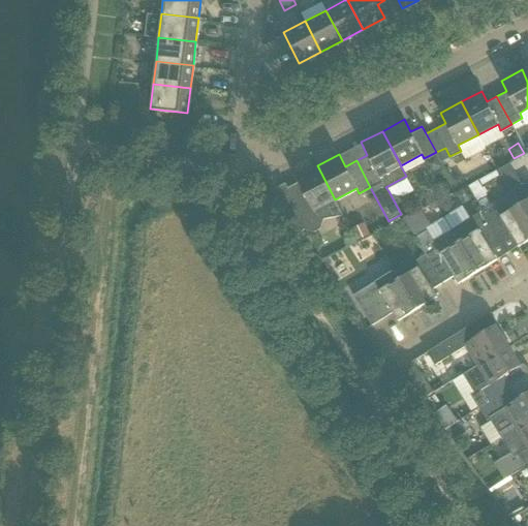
[(440,167),(435,156),(424,162),(429,173),(440,167)]
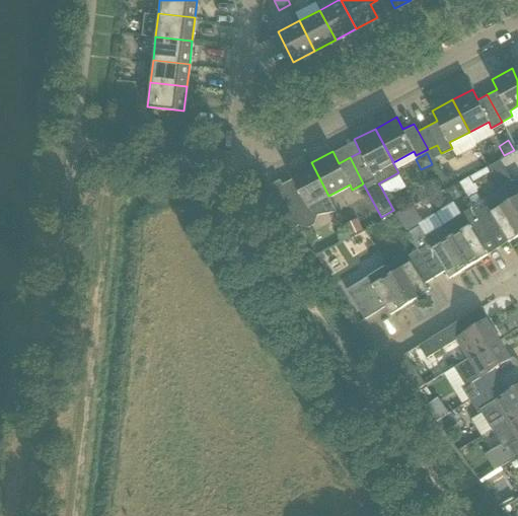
[(336,209),(328,196),(311,162),(290,173),(292,177),(296,186),(274,197),(267,185),(266,186),(284,220),(291,228),(295,225),(300,221),(298,217),(309,211),(311,214),(316,213),(336,209)]
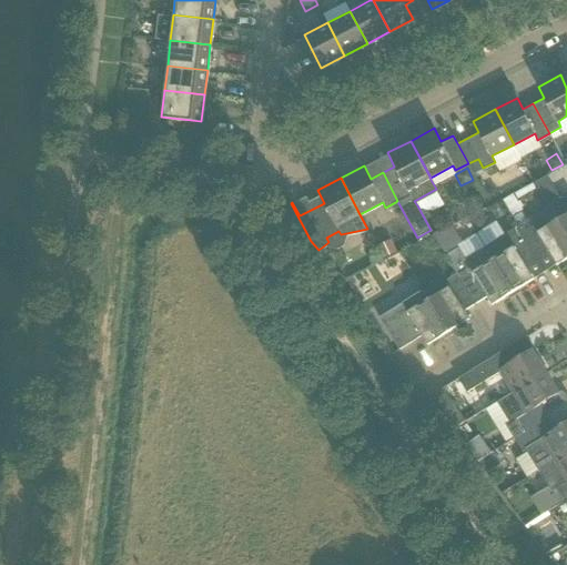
[(484,191),(490,201),(499,195),(494,185),(484,191)]
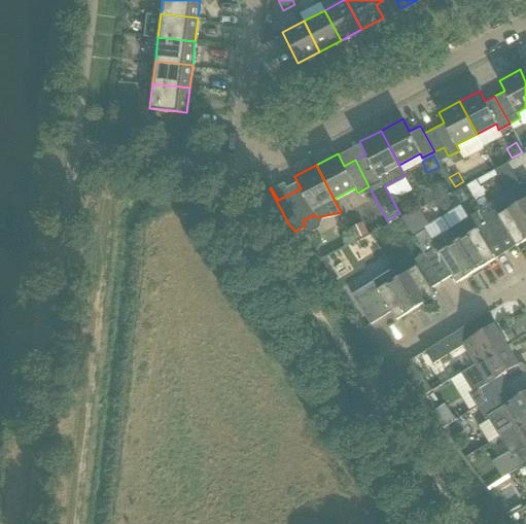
[(525,180),(519,181),(509,187),(517,202),(517,203),(525,217),(525,180)]
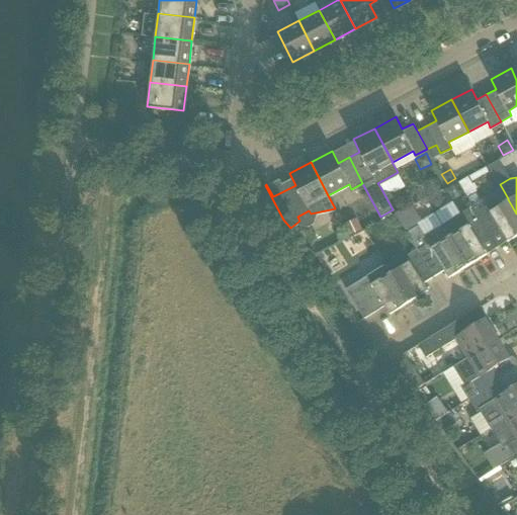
[(516,234),(516,213),(508,199),(491,209),(483,197),(471,205),(489,234),(499,227),(507,240),(516,234)]
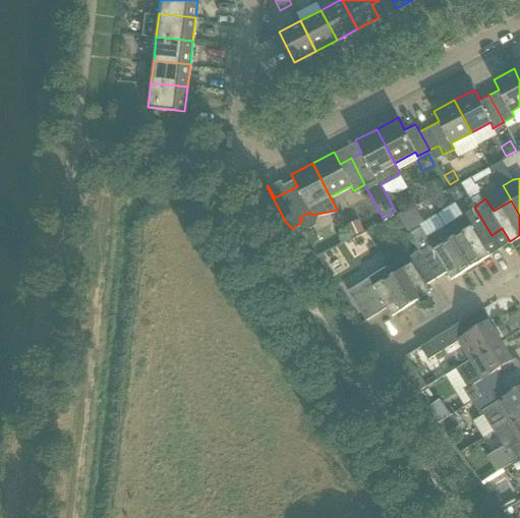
[(480,241),(492,235),(474,207),(461,215),(445,225),(470,267),(488,254),(480,241)]
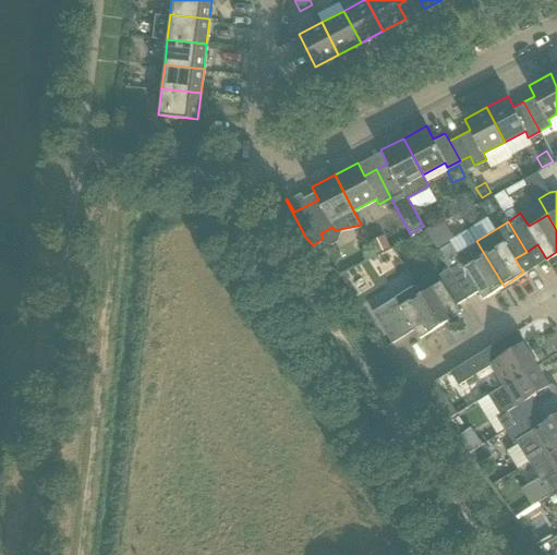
[(383,234),(367,242),(373,254),(389,246),(383,234)]
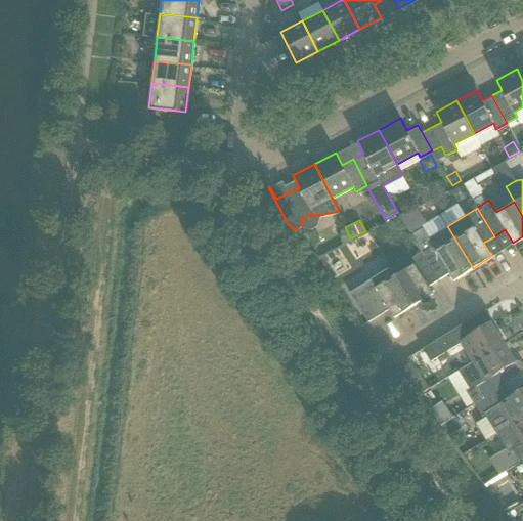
[(473,268),(447,226),(429,237),(423,226),(409,234),(420,251),(421,251),(438,278),(448,272),(453,279),(473,268)]
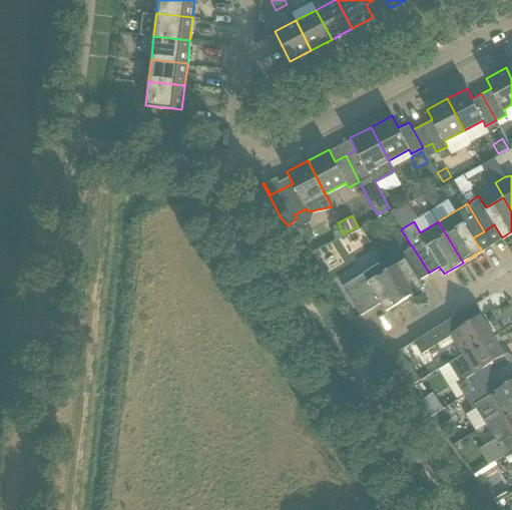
[(343,235),(338,224),(307,239),(312,250),(343,235)]
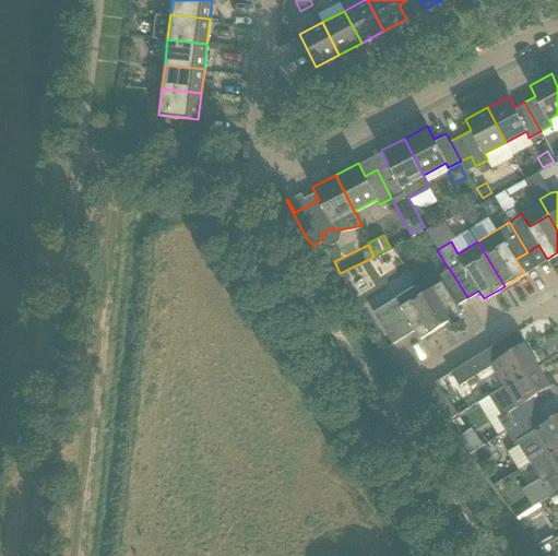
[(461,312),(456,304),(467,297),(449,268),(448,268),(438,274),(441,281),(422,294),(441,326),(461,312)]
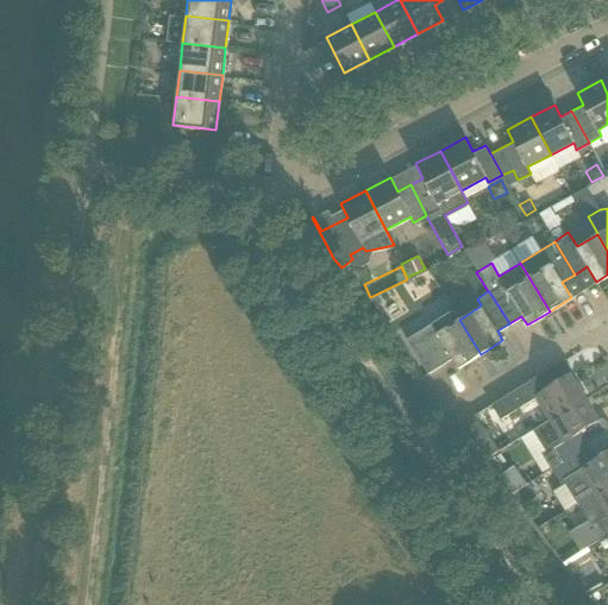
[(481,354),(459,320),(452,309),(406,339),(427,373),(452,358),(458,367),(481,354)]
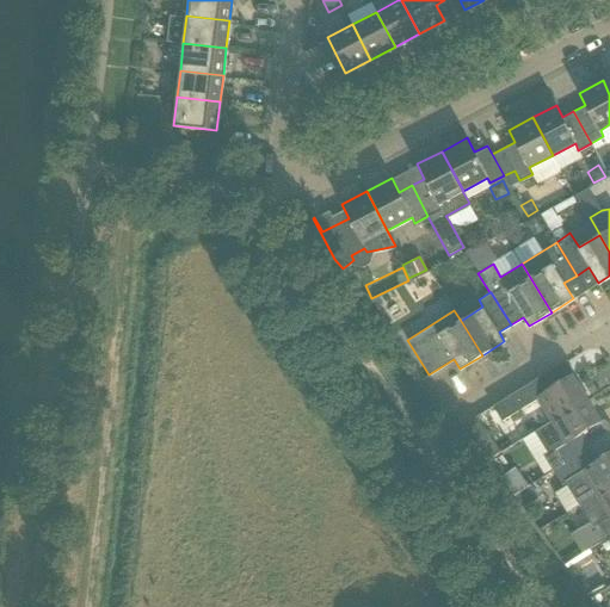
[(550,420),(586,397),(572,375),(553,386),(546,373),(564,363),(564,360),(544,372),(492,404),(501,420),(536,398),(550,420)]
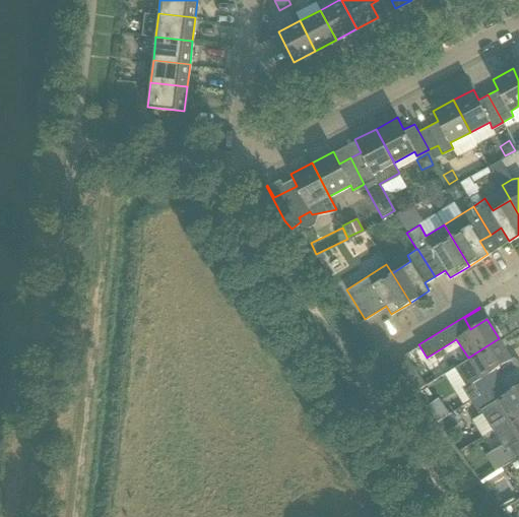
[(511,358),(499,338),(468,358),(461,361),(454,366),(465,385),(462,387),(469,399),(478,394),(502,379),(495,368),(511,358)]
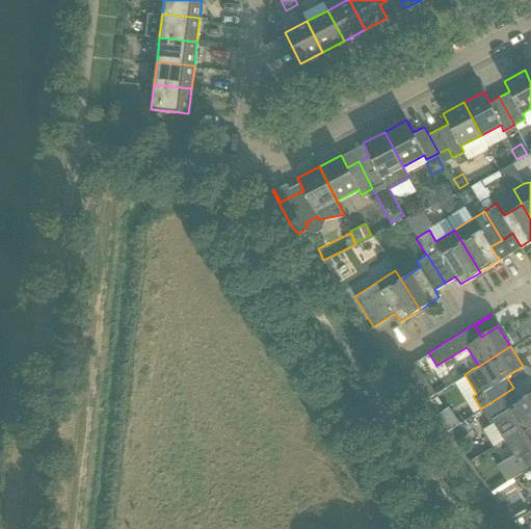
[(416,388),(426,380),(414,362),(403,368),(416,388)]
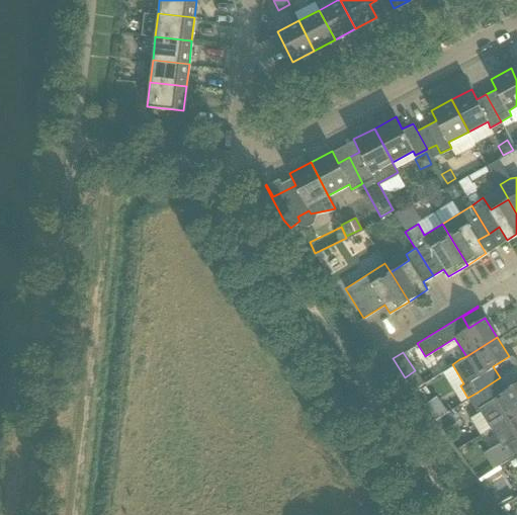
[(516,382),(507,390),(500,377),(477,393),(484,405),(479,408),(481,412),(490,427),(516,410),(516,382)]
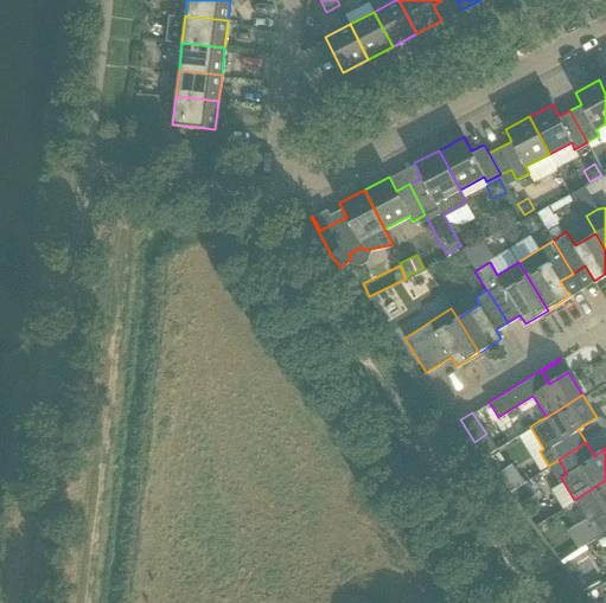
[(497,475),(510,494),(523,483),(510,464),(497,475)]
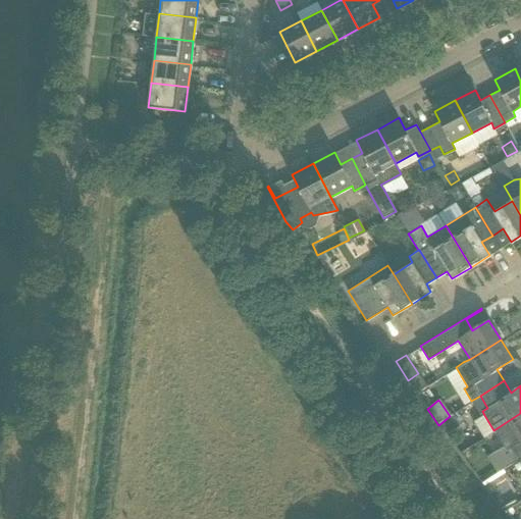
[(520,456),(520,413),(493,430),(504,446),(513,462),(520,456)]
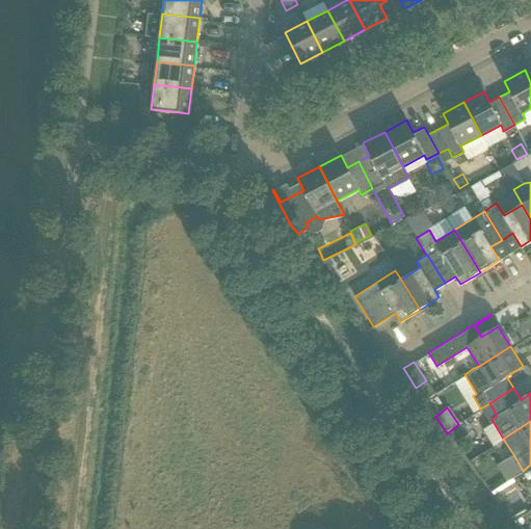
[(458,424),(447,433),(454,444),(469,434),(460,423),(458,424)]
